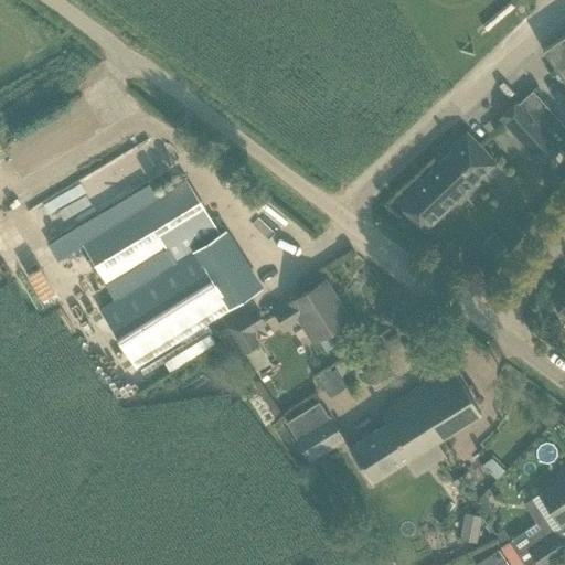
[(564,34),(542,51),(564,84),(564,34)]
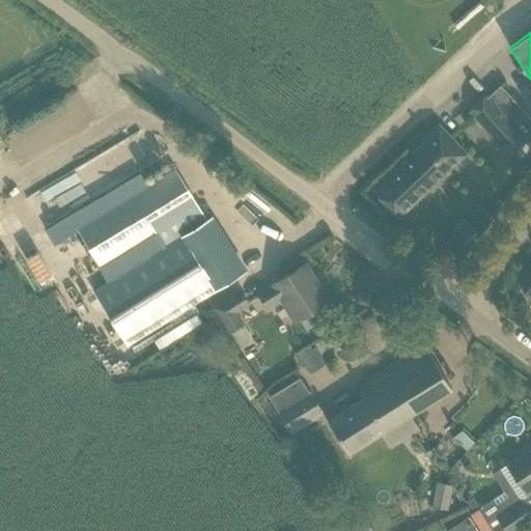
[(530,119),(500,85),(486,96),(526,141),(530,145),(530,119)]
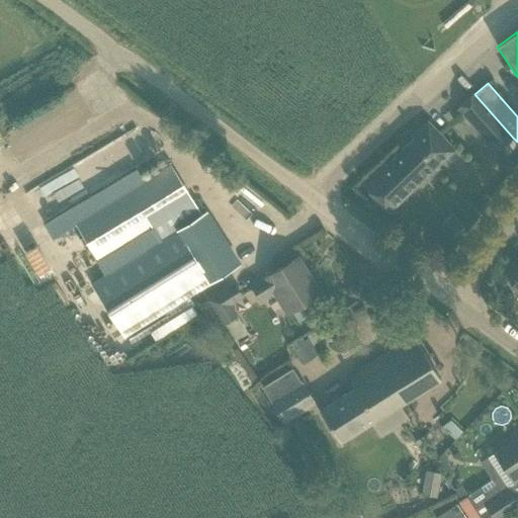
[(513,138),(475,94),(475,93),(457,108),(497,153),(513,138)]
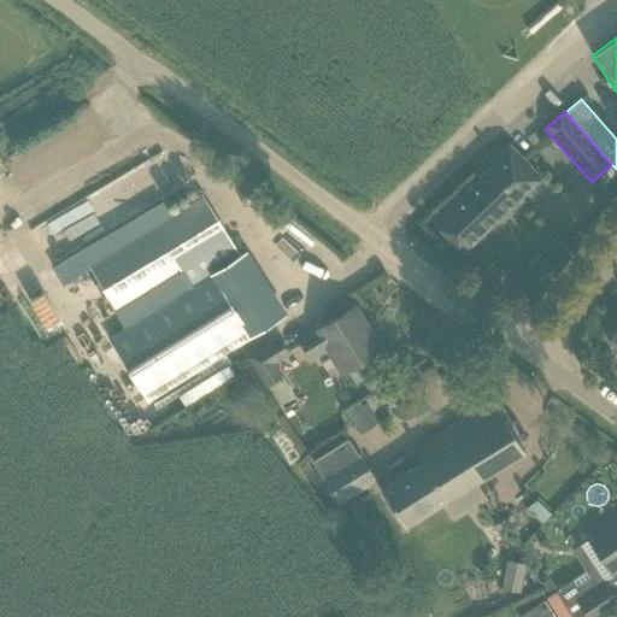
[(488,164),(491,168),(433,222),(463,253),(499,219),(501,222),(523,200),(522,198),(541,178),(509,145),(488,164)]
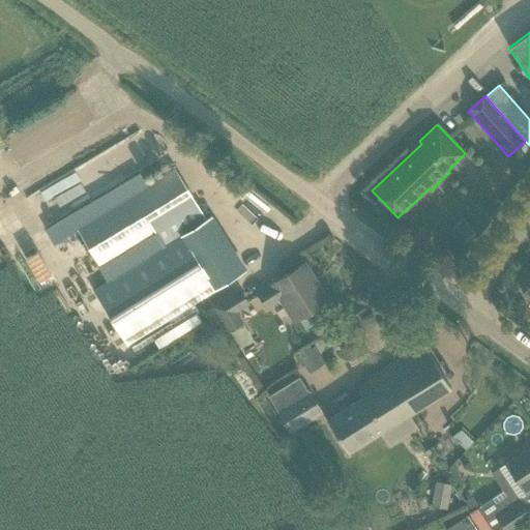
[(84,183),(90,196),(148,163),(130,134),(68,169),(79,186),(84,183)]
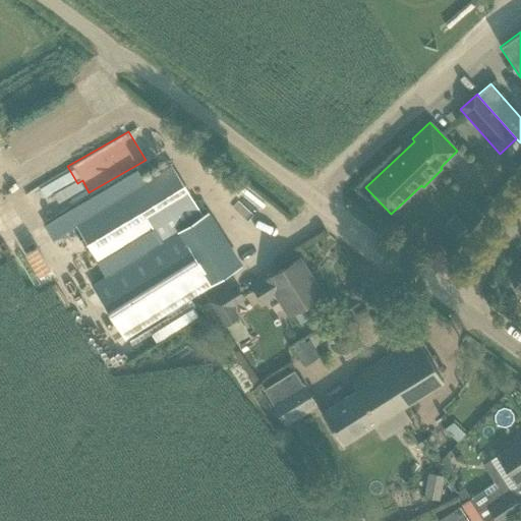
[(201,216),(172,167),(77,226),(101,263),(153,231),(160,243),(92,286),(124,338),(211,284),(176,232),(201,216)]
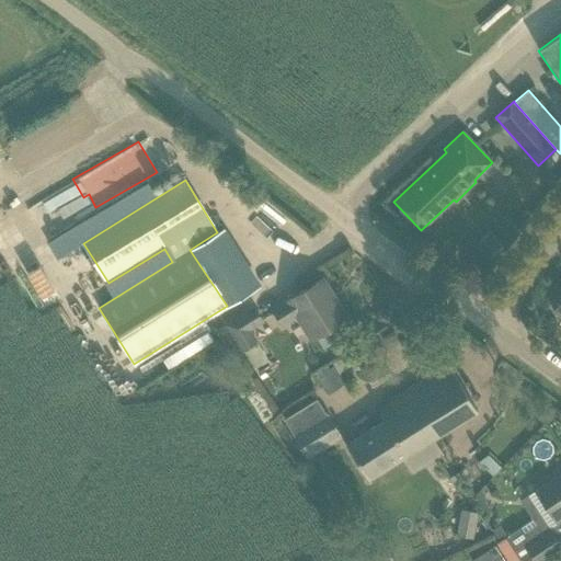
[(491,235),(478,247),(491,259),(503,247),(491,235)]
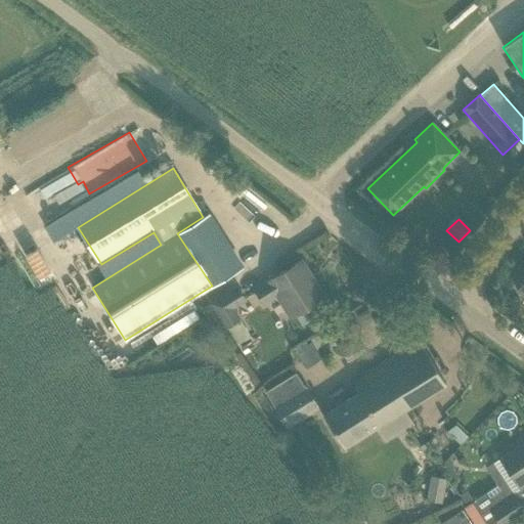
[(255,290),(263,304),(277,295),(291,316),(322,297),(300,261),(282,271),(255,290)]
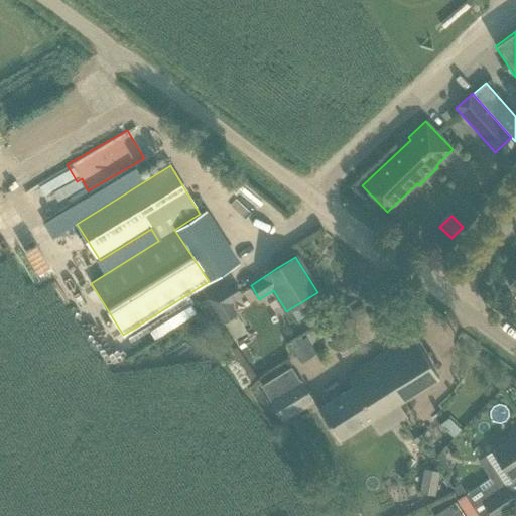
[(241,295),(234,283),(208,300),(223,325),(237,315),(229,303),(241,295)]
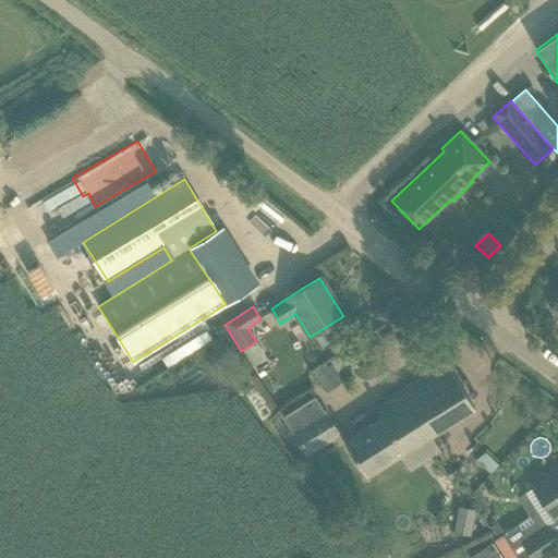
[(378,306),(375,318),(386,320),(389,310),(378,306)]
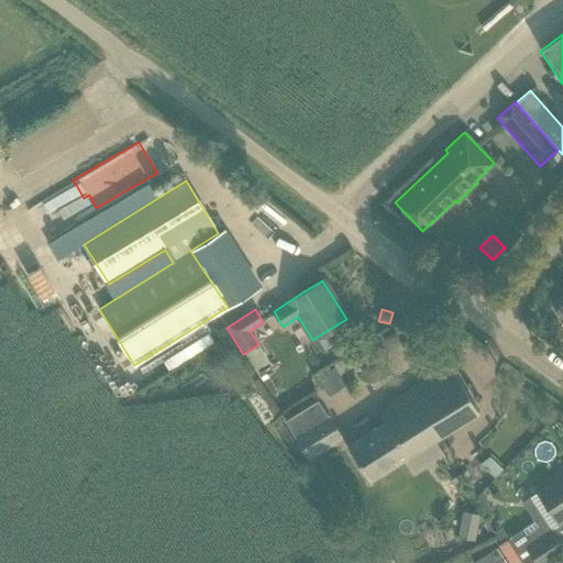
[(346,446),(359,465),(370,482),(478,412),(449,365),(390,403),(398,414),(346,446)]
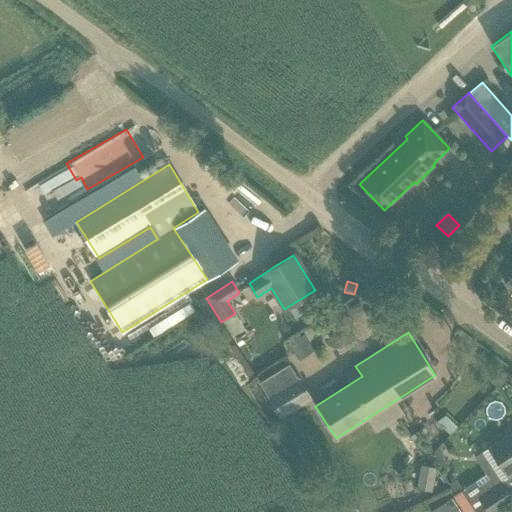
[(297,333),(287,339),(299,360),(310,353),(297,333)]
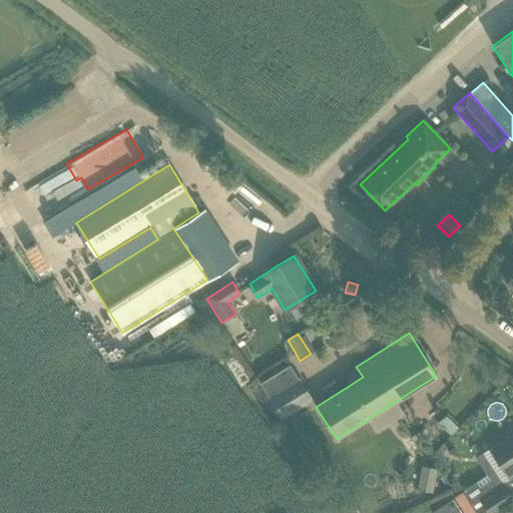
[(259,385),(281,419),(312,400),(289,365),(259,385)]
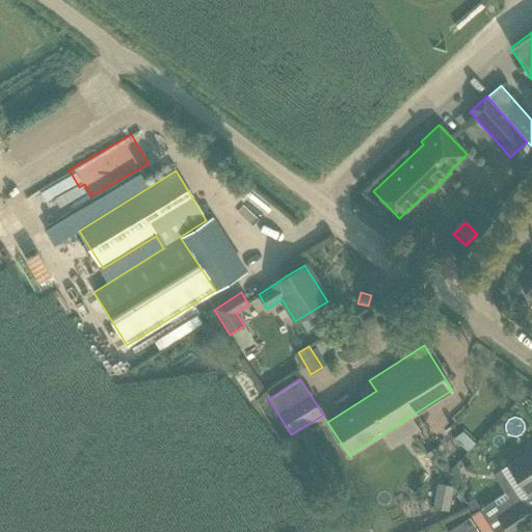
[(441,445),(427,453),(434,466),(448,457),(441,445)]
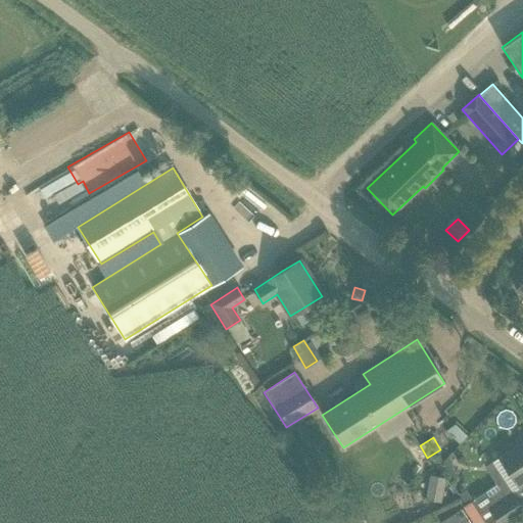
[(522,440),(497,458),(518,488),(522,485),(522,440)]
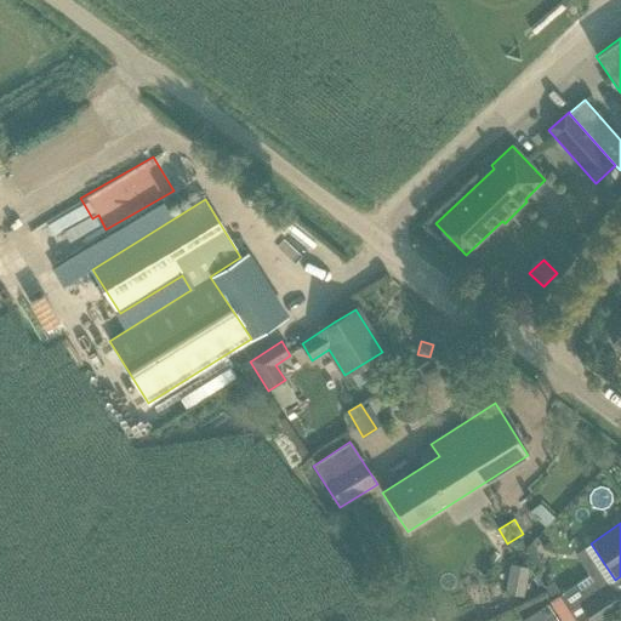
[(531,543),(522,552),(528,562),(536,556),(535,554),(535,547),(531,543)]
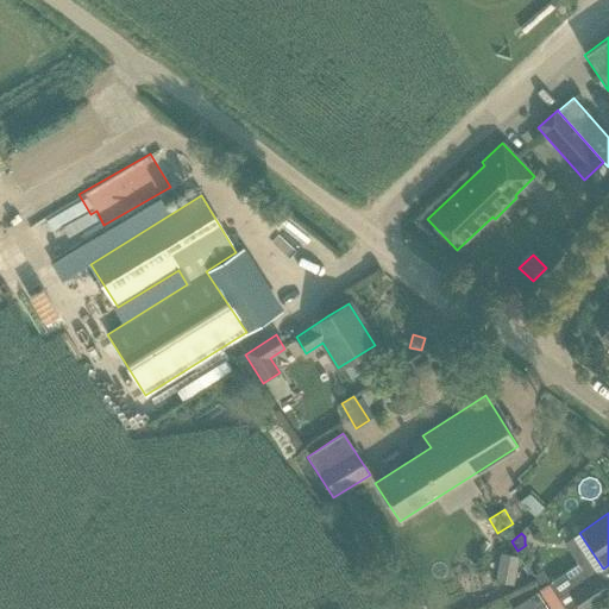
[(502,556),(497,579),(513,582),(518,558),(502,556)]
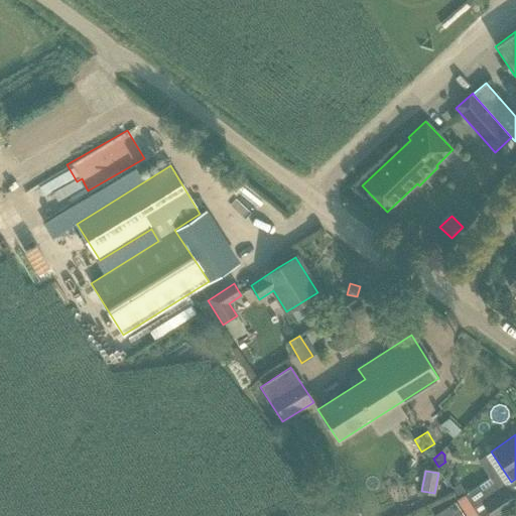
[(460,485),(453,489),(458,495),(465,492),(460,485)]
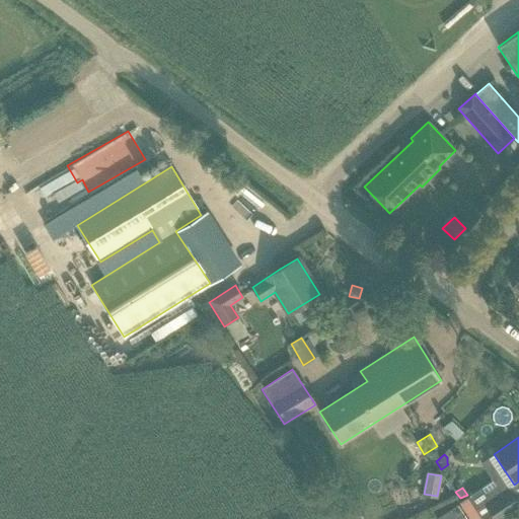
[(471,501),(470,502),(480,518),(504,518),(518,509),(518,506),(507,489),(487,503),(478,492),(469,498),(471,501)]
